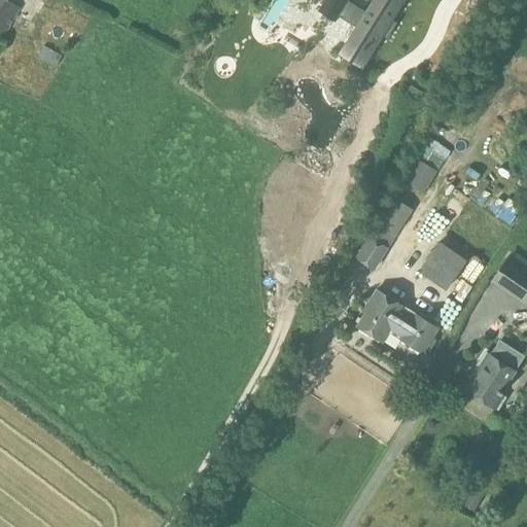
[(0,0),(0,38),(1,39),(19,9),(1,0),(0,0)]
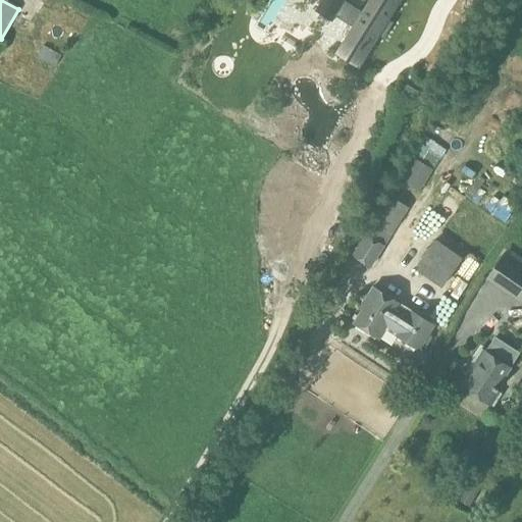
[(321,0),(315,11),(332,22),(335,17),(353,28),(345,40),(367,54),(378,36),(383,39),(393,22),(388,20),(400,0),(368,0),(369,0),(362,12),(345,1),(346,0),(321,0)]
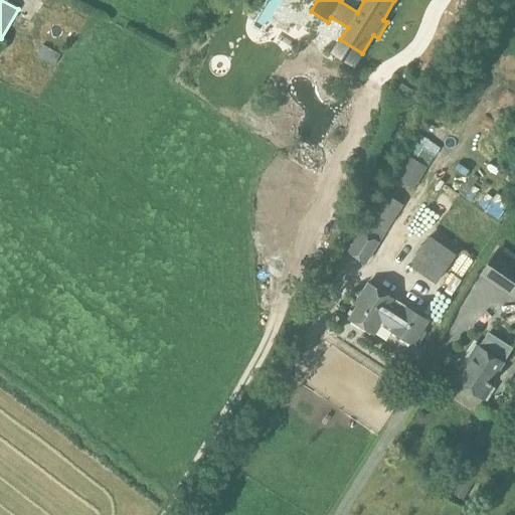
[(53,64),(59,56),(43,46),(37,54),(53,64)]
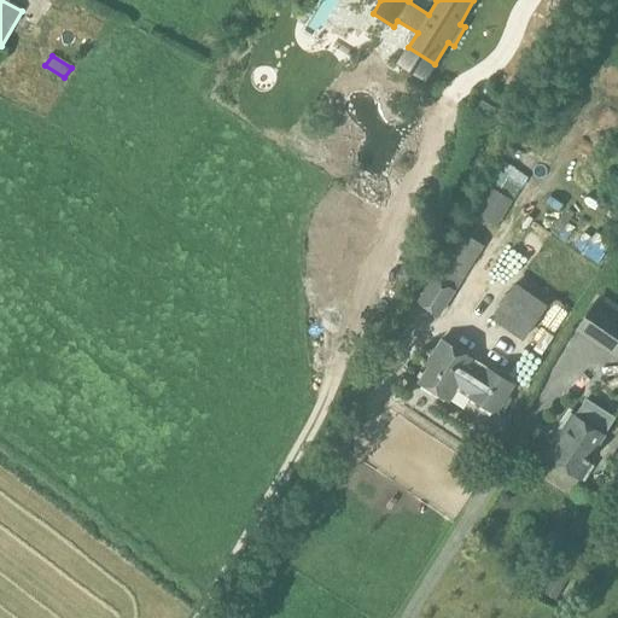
[(374,74),(337,109),(367,141),(396,115),(382,99),(391,92),(374,74)]
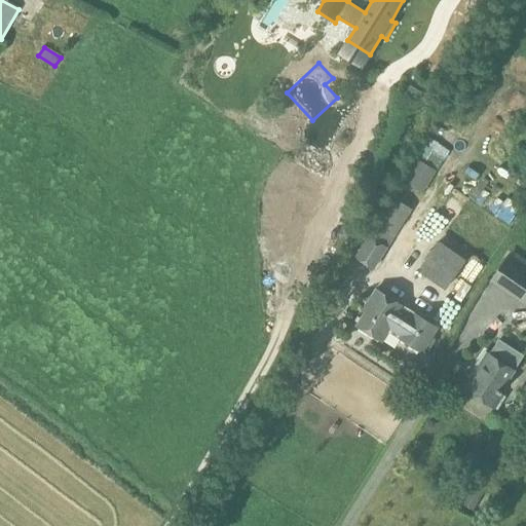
[(411,87),(407,95),(424,105),(428,99),(411,87)]
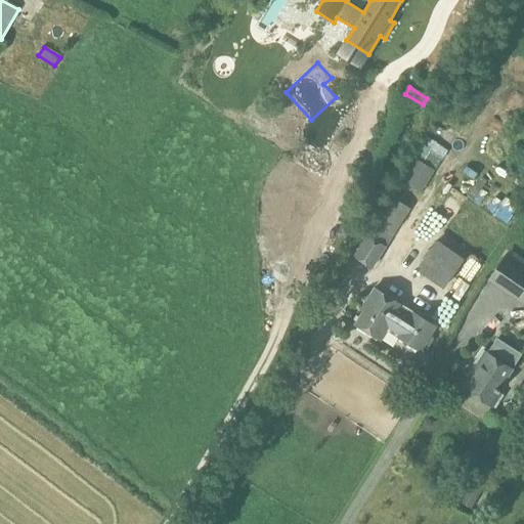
[(433,170),(417,159),(403,180),(420,190),(433,170)]
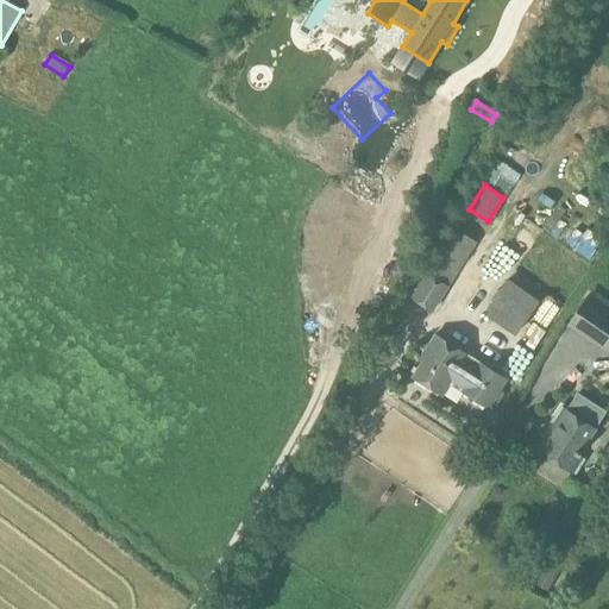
[(456,230),(412,296),(432,311),(476,243),(456,230)]
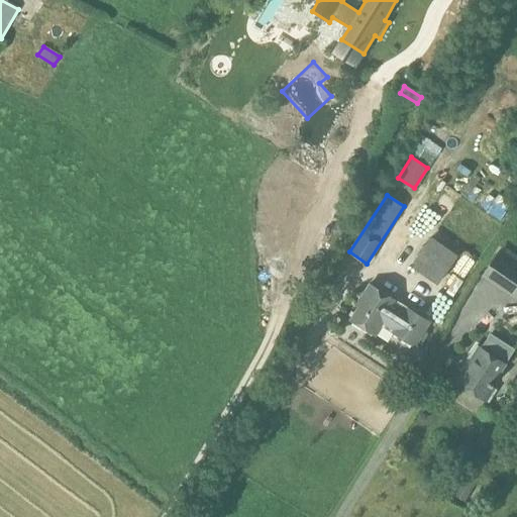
[(455,263),(432,246),(415,271),(438,287),(455,263)]
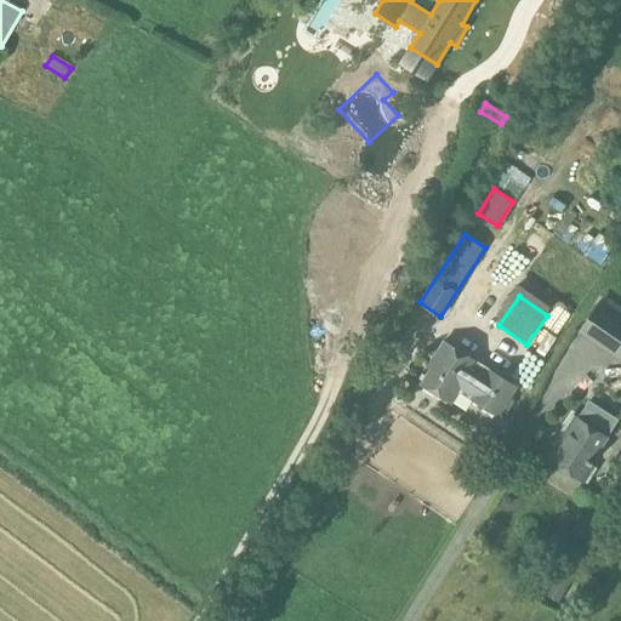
[(620,349),(620,346),(620,311),(602,300),(584,328),(620,349)]
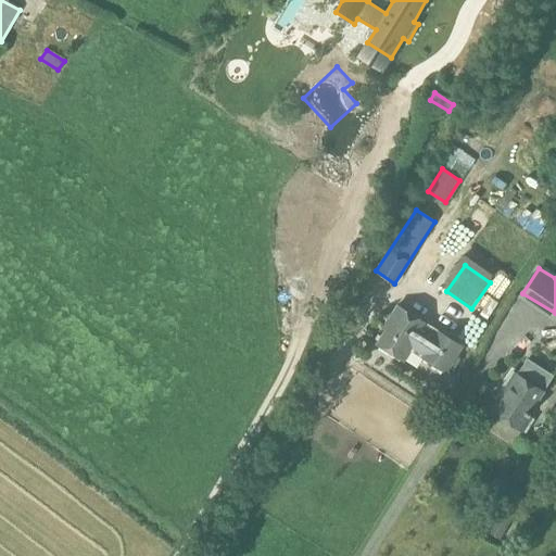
[(485,320),(495,302),(483,295),(474,314),(485,320)]
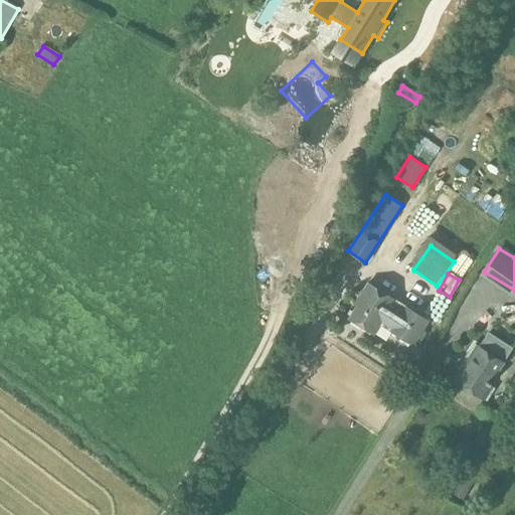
[(428,323),(394,302),(368,285),(355,304),(357,306),(349,319),(373,335),(381,322),(393,330),(392,331),(414,345),(428,323)]
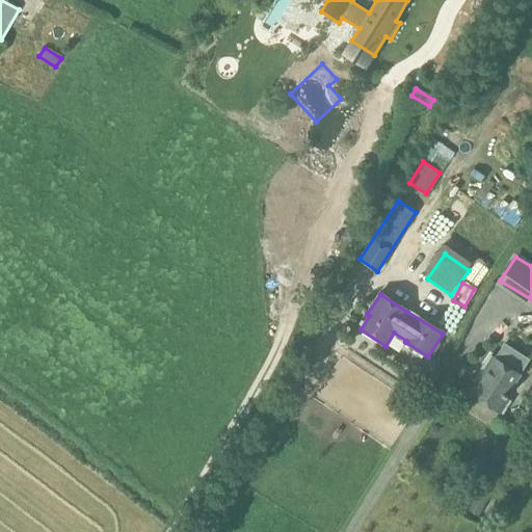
[(504,399),(529,360),(505,344),(494,361),(489,357),(474,382),(478,386),(472,396),(502,415),(509,403),(504,399)]
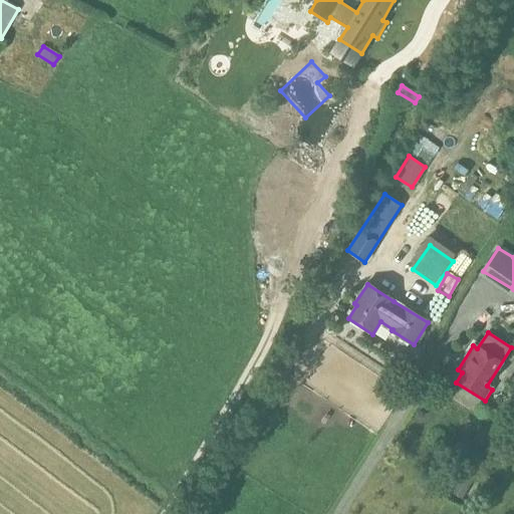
[(462,498),(470,484),(463,479),(454,493),(462,498)]
